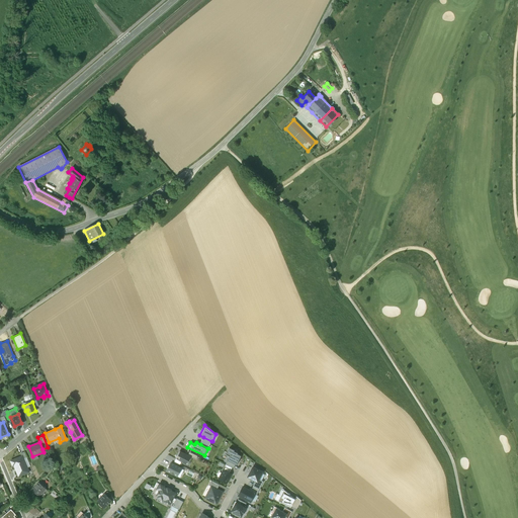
[(227,460),(236,465),(241,455),(234,451),(234,450),(230,448),(226,455),(229,456),(227,460)]
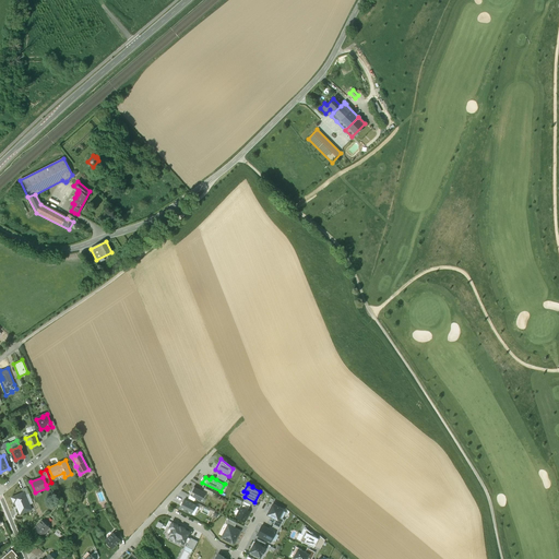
[(203,491),(194,487),(190,496),(201,501),(205,492),(203,491)]
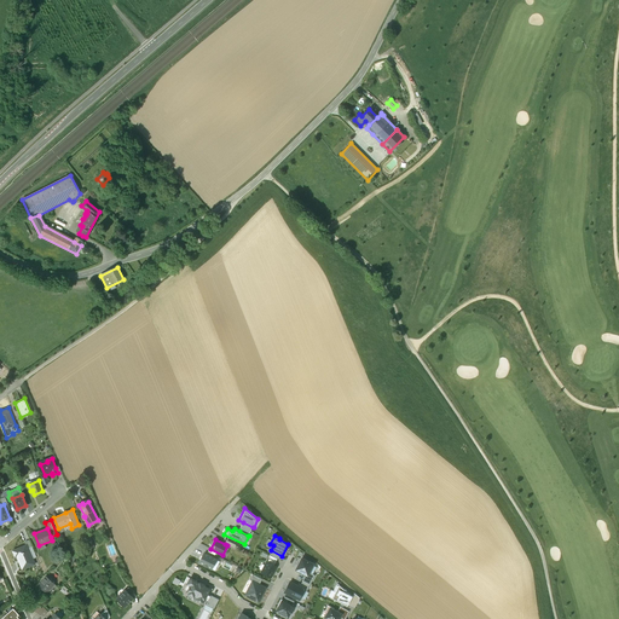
[(27,545),(12,551),(15,557),(17,556),(22,570),(35,565),(28,549),(27,545)]
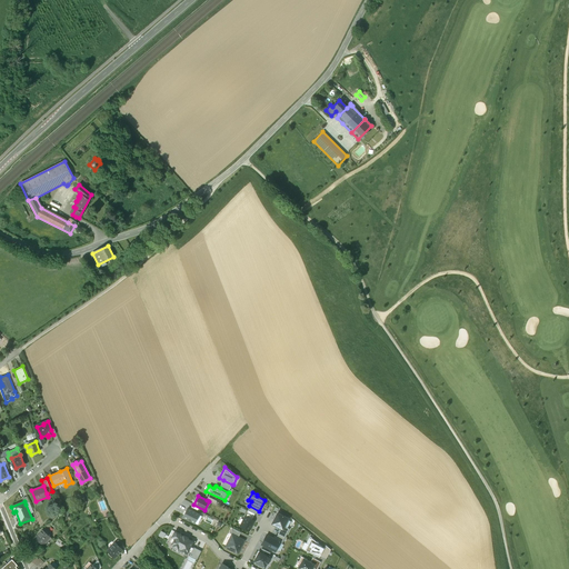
[(200,516),(187,509),(182,518),(196,525),(200,516)]
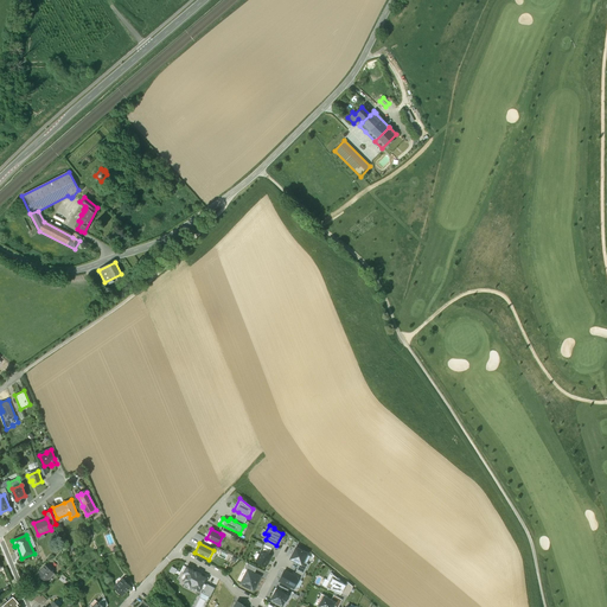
[(307,554),(296,548),(291,560),(300,564),(301,564),(302,562),(307,554)]
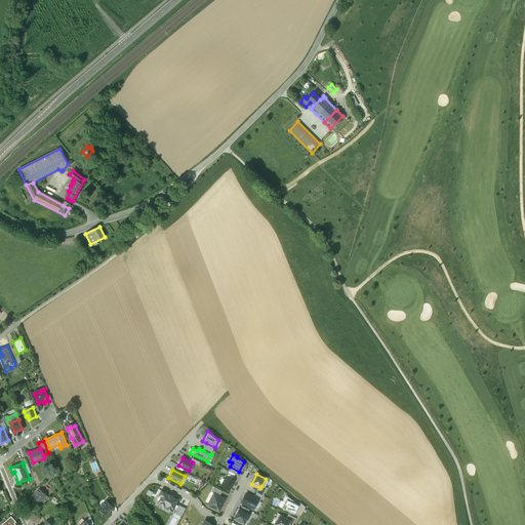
[(227,477),(221,486),(230,490),(235,481),(232,480),(227,477)]
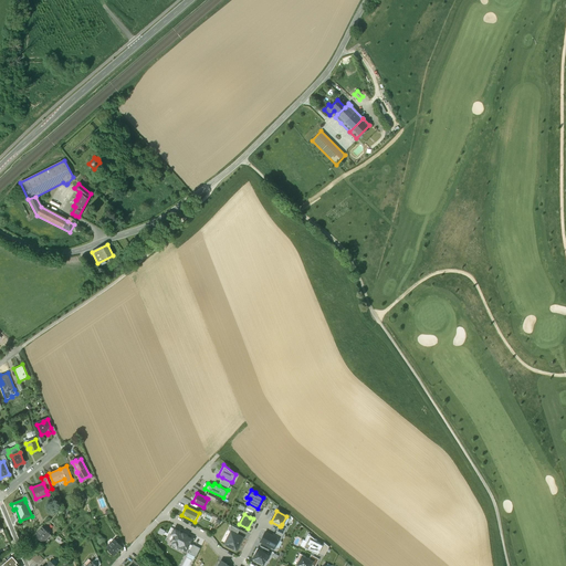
[(281,526),(280,526),(276,532),(284,535),(287,526),(282,524),(281,526)]
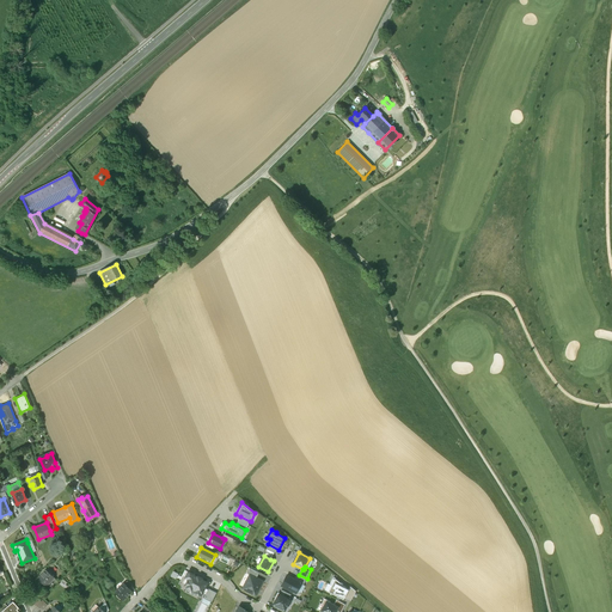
[(258,573),(249,568),(246,574),(249,575),(256,579),(258,573)]
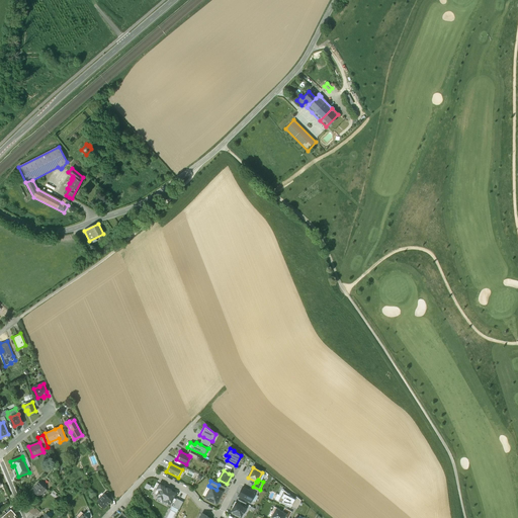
[(46,489),(39,483),(32,491),(35,494),(37,495),(38,497),(40,495),(44,491),(46,489)]
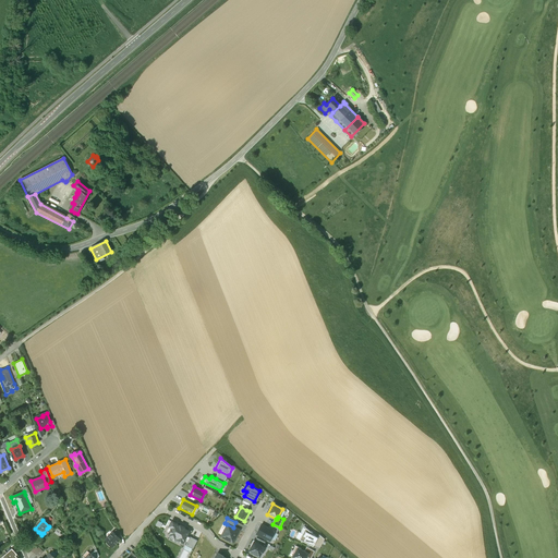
[(185,528),(170,520),(168,526),(171,529),(168,535),(178,540),(177,541),(183,544),(184,542),(186,536),(190,530),(185,528)]
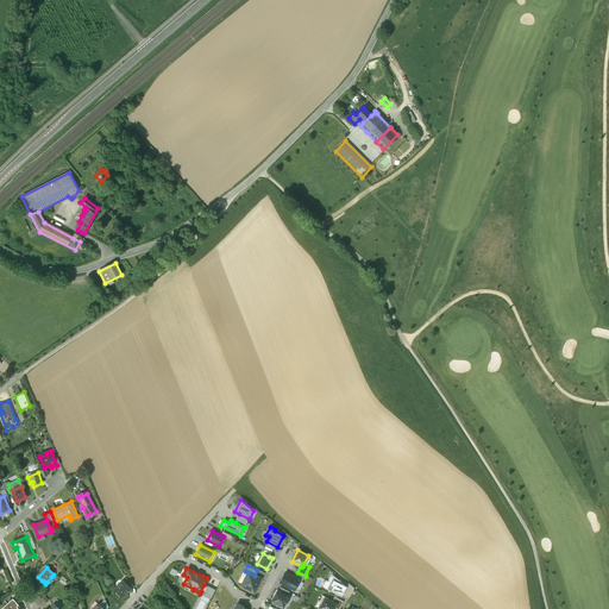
[(255,576),(248,572),(240,586),(255,594),(262,579),(255,576)]
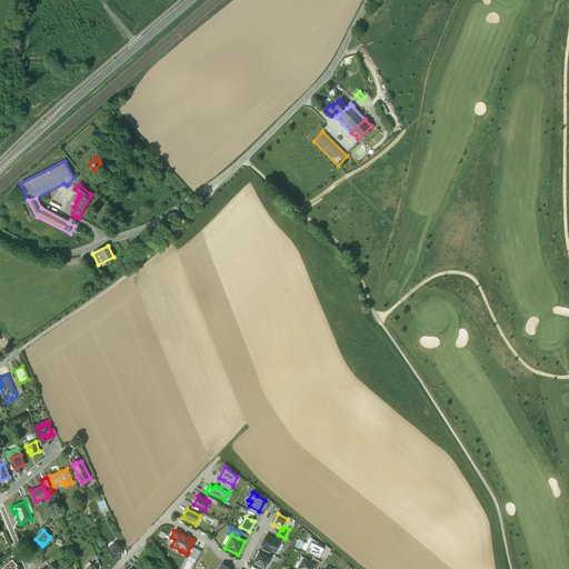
[(281,540),(280,543),(282,545),(286,538),(278,535),(276,538),(281,540)]
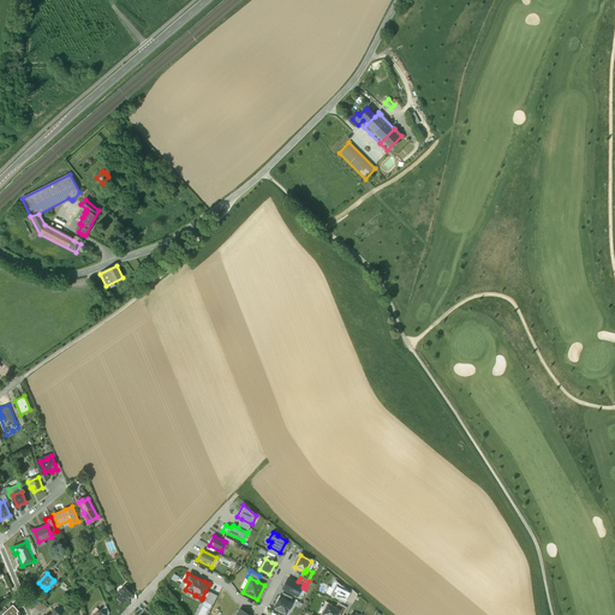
[(304,584),(298,581),(297,581),(296,583),(288,579),(282,589),(298,597),(303,587),(304,584)]
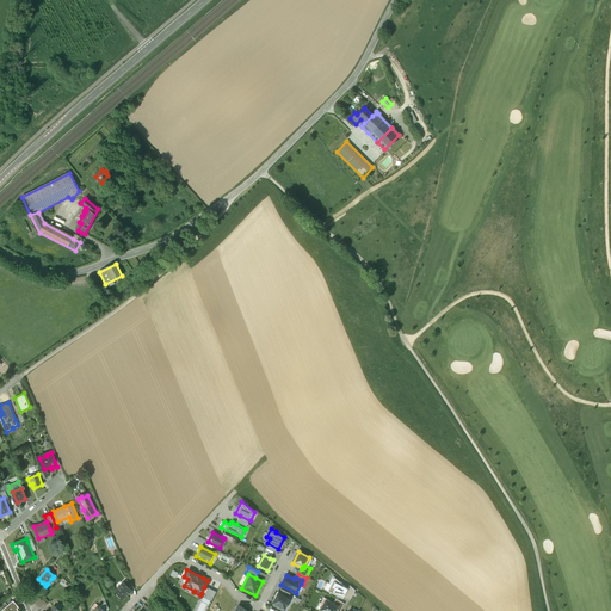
[(347,590),(334,578),(334,579),(332,578),(329,584),(331,585),(328,592),(343,599),(344,597),(347,590)]
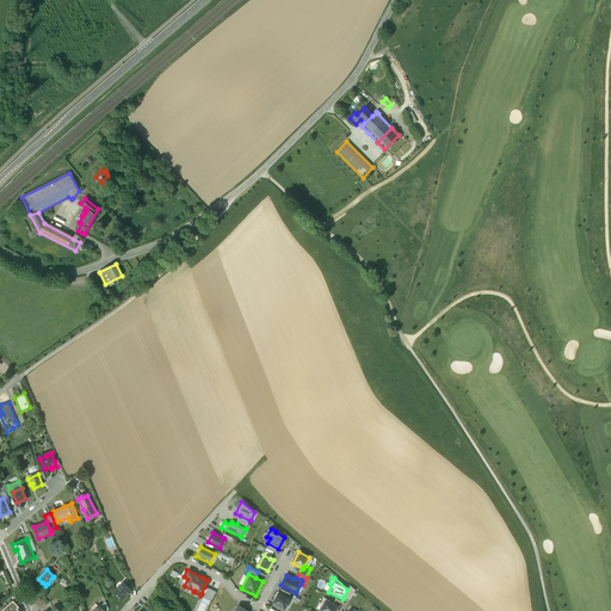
[(129,587),(124,582),(115,592),(123,600),(131,591),(129,587)]
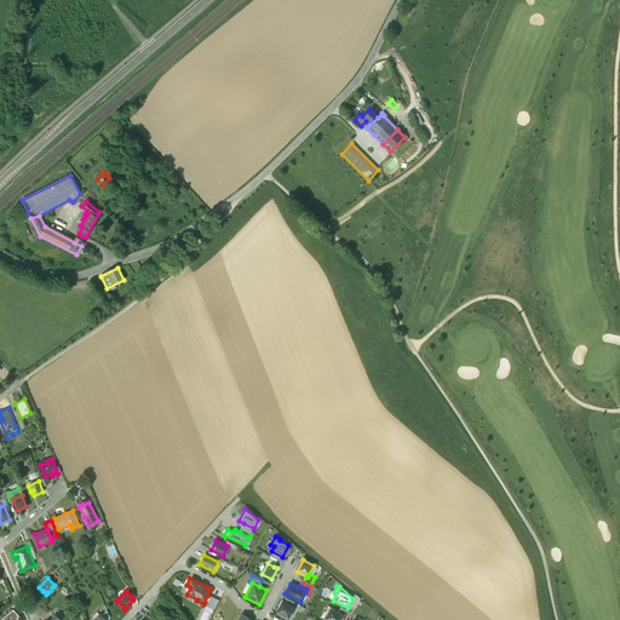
[(355,595),(352,598),(349,606),(355,608),(360,600),(355,595)]
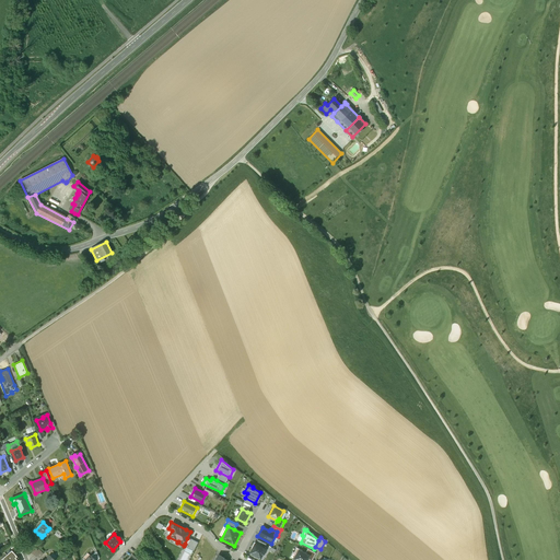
[(190,539),(187,538),(185,544),(188,546),(187,548),(194,551),(198,543),(190,538),(190,539)]
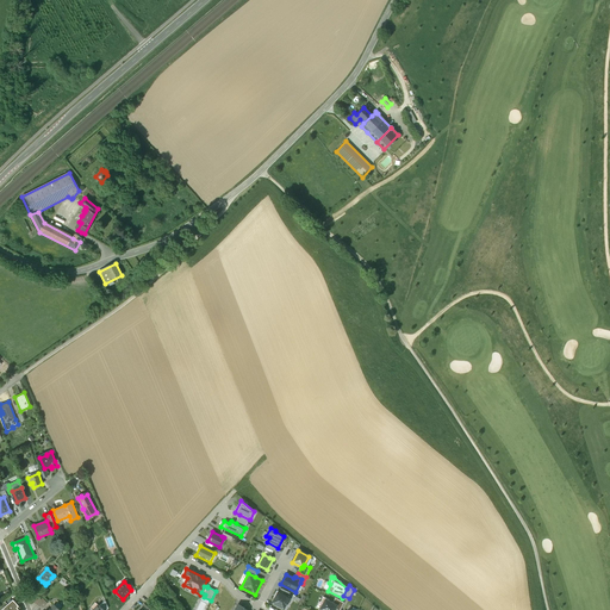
[(288,598),(278,592),(272,603),(284,609),(288,598)]
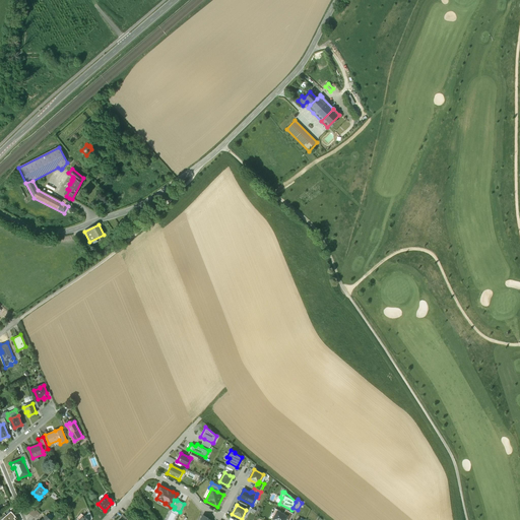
[(273,519),(284,519),(285,518),(286,516),(283,514),(280,513),(280,512),(275,509),(273,514),(275,515),(273,519)]
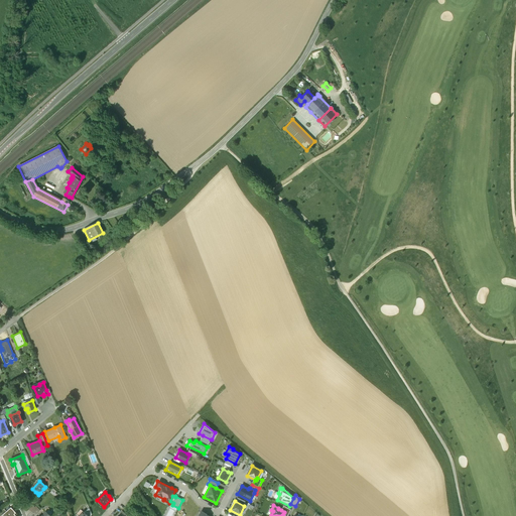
[(283,506),(281,510),(284,512),(283,514),(287,515),(290,510),(283,506)]
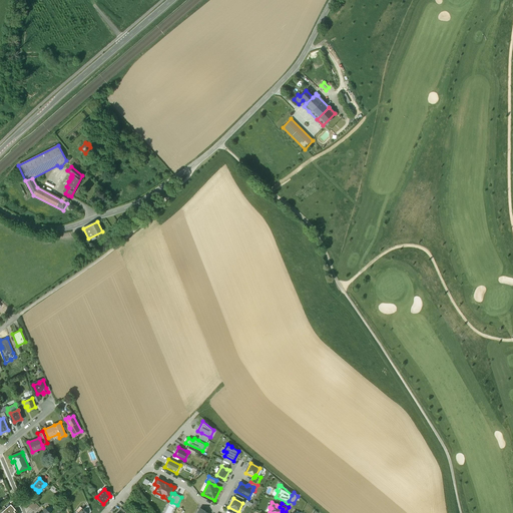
[(6,509),(0,512),(15,512),(14,511),(16,510),(11,504),(6,509)]
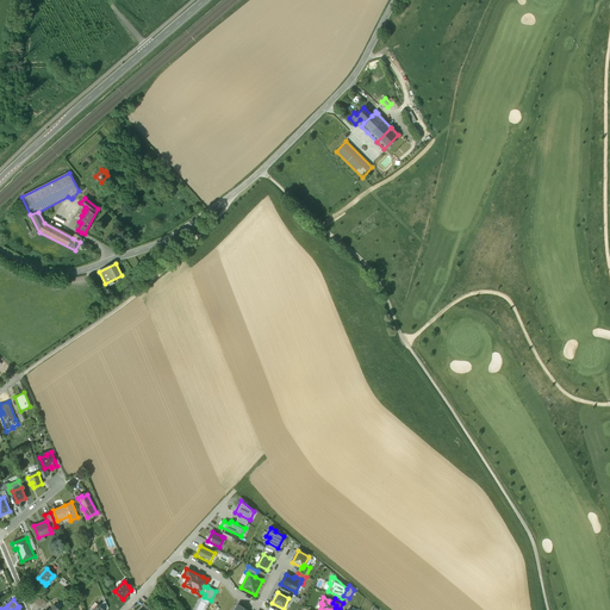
[(48,604),(43,599),(37,605),(39,608),(41,607),(43,609),(48,604)]
